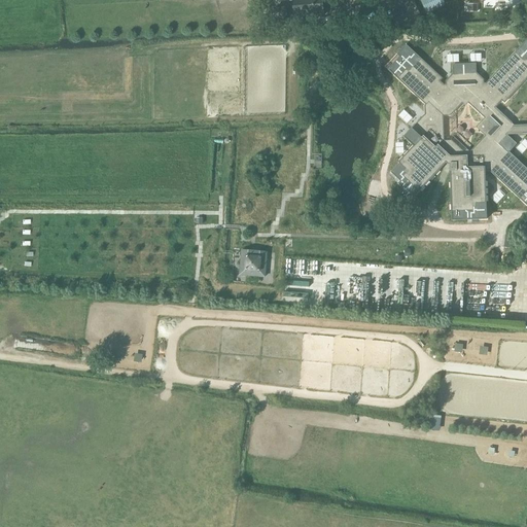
[(292,0),(294,18),(323,15),(321,0),(292,0)]
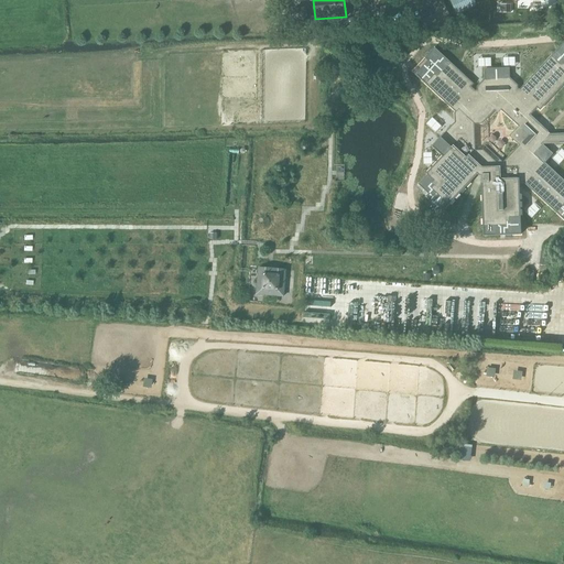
[(449,0),(457,15),(476,7),(473,0),(449,0)]
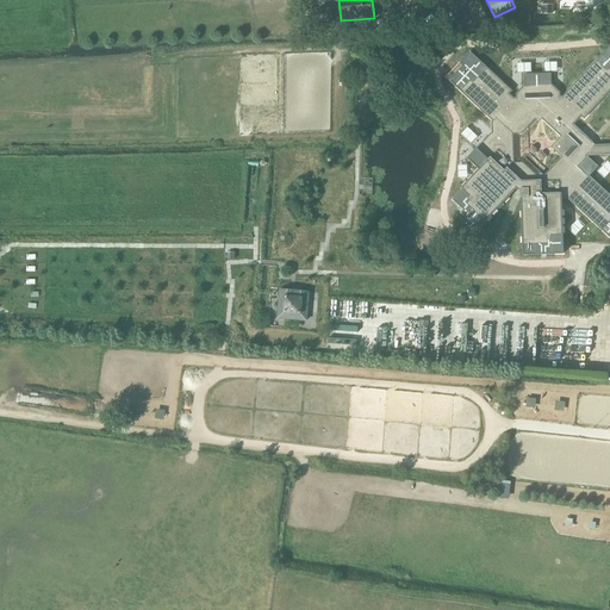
[(541,5),(540,14),(553,14),(553,6),(541,5)]
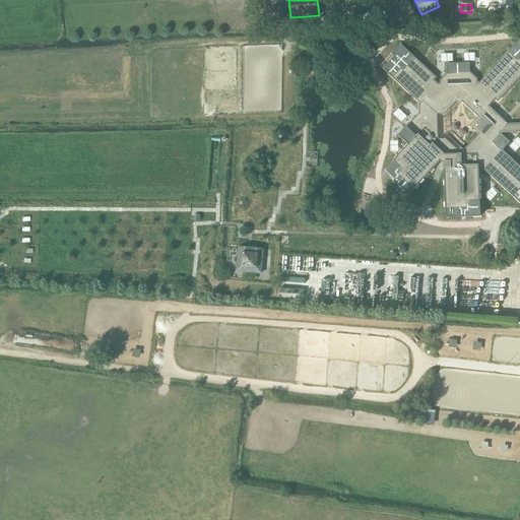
[(272,20),(284,19),(283,5),(271,6),(272,20)]
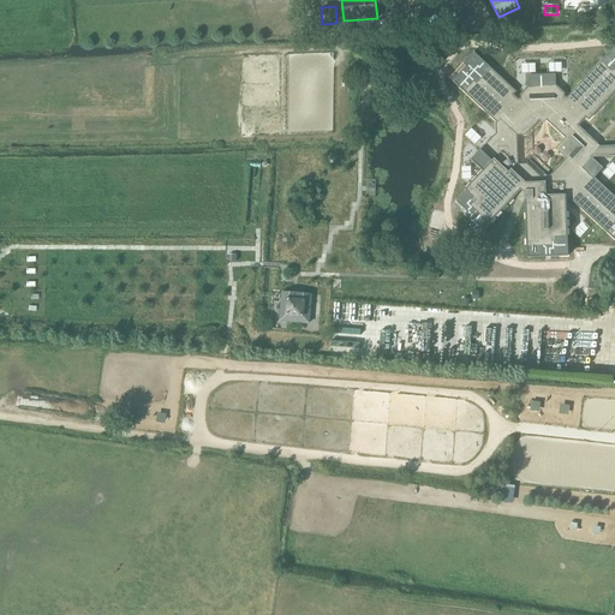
[(614,147),(602,147),(598,144),(591,137),(578,125),(586,117),(590,119),(614,90),(614,64),(611,61),(608,66),(602,61),(568,97),(565,97),(565,93),(556,85),(529,85),(521,94),(521,99),(518,99),(507,88),(509,85),(491,69),(484,77),(478,72),(471,79),(473,82),(465,91),(497,123),(496,124),(497,135),(481,151),(493,162),(466,190),(473,197),(471,201),(475,204),(472,207),(469,203),(467,204),(489,225),(521,190),(523,192),(526,192),(527,248),(557,245),(553,245),(553,242),(557,242),(557,237),(567,237),(566,198),(571,197),(608,231),(613,226),(614,228),(614,197),(591,174),(592,173),(583,165),(591,155),(614,154),(614,147)]
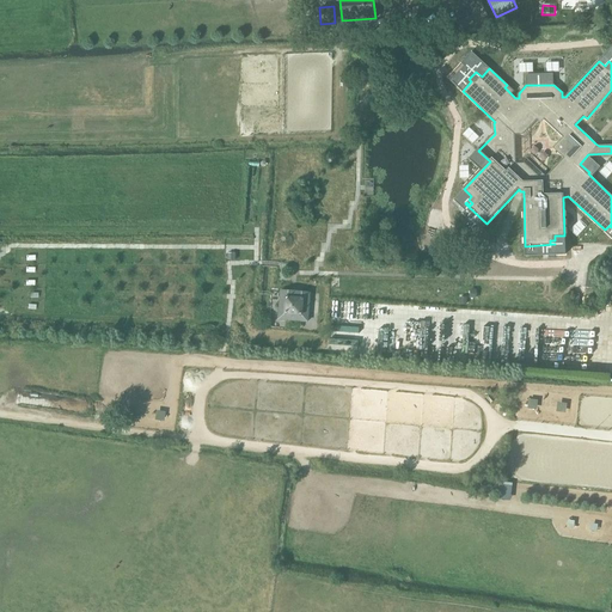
[(311,207),(316,199),(307,194),(304,202),(306,203),(311,207)]
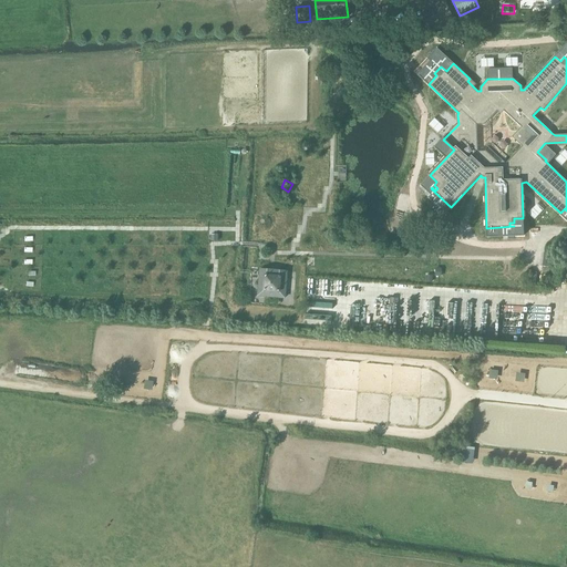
[(554,254),(544,251),(542,266),(552,267),(554,254)]
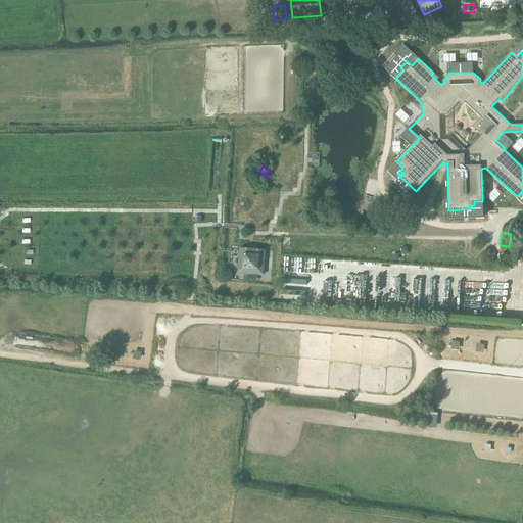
[(253,249),(240,248),(238,273),(264,275),(265,250),(258,250),(253,249)]
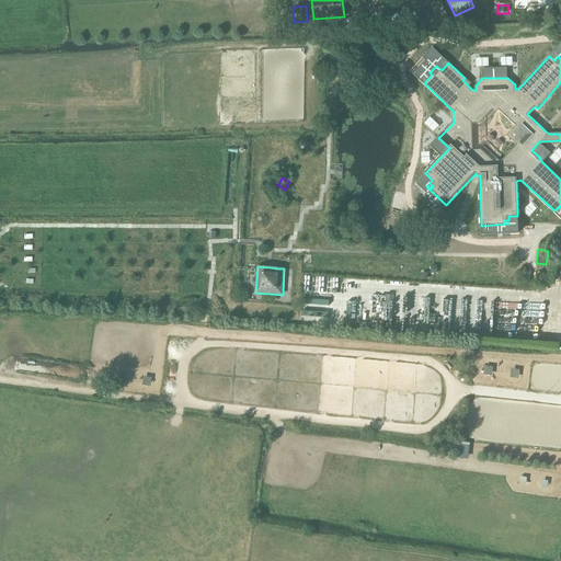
[(493,364),(492,371),(512,374),(513,366),(493,364)]
